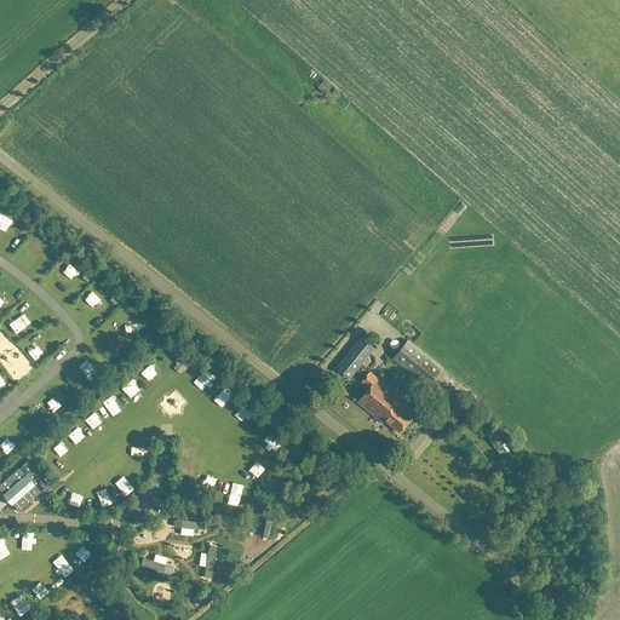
[(35,244),(32,251),(46,257),(49,251),(35,244)]
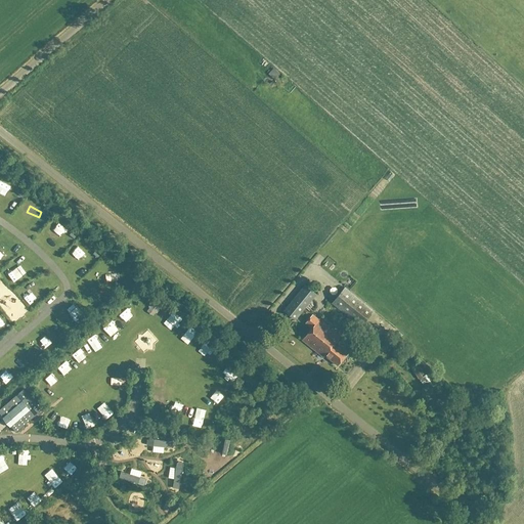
[(59,242),(67,234),(58,227),(51,233),(59,242)]
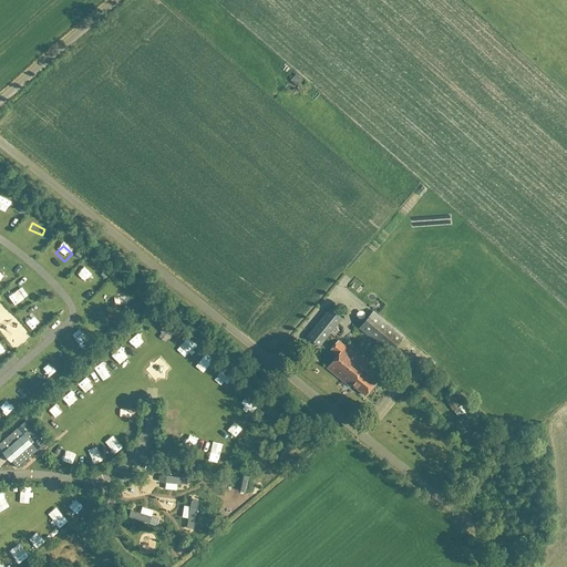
[(9,298),(17,306),(24,298),(17,290),(9,298)]
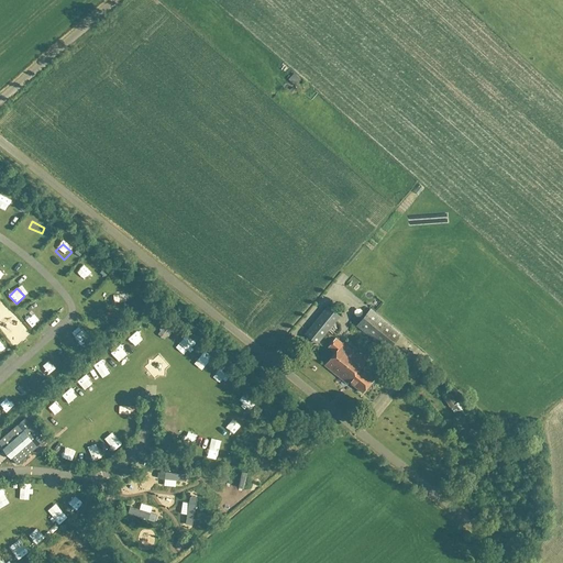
[(122,297),(107,306),(111,313),(127,305),(122,297)]
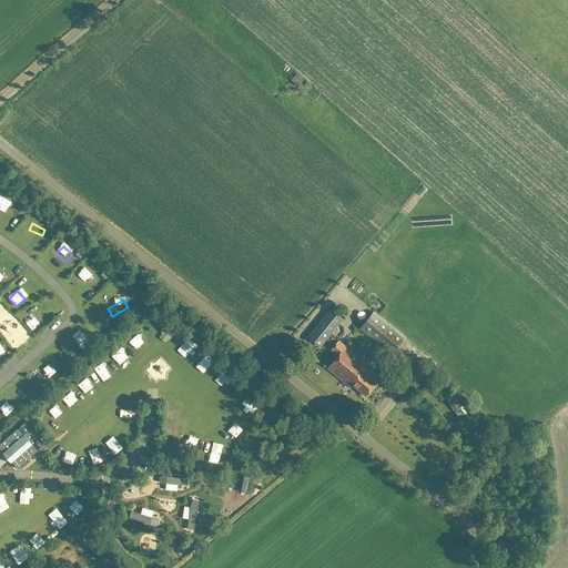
[(343,320),(331,310),(307,337),(320,347),(343,320)]
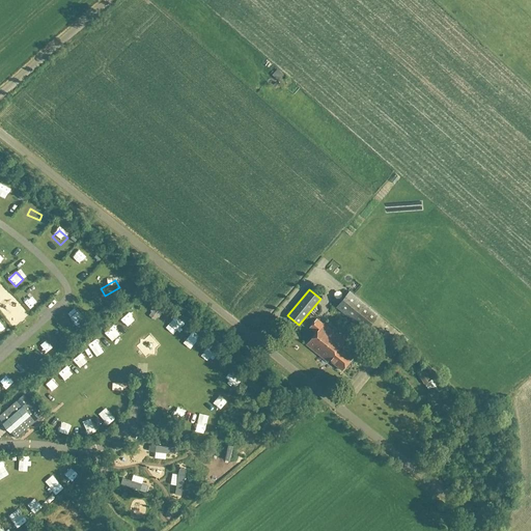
[(379,316),(350,292),(337,308),(365,332),(379,316)]
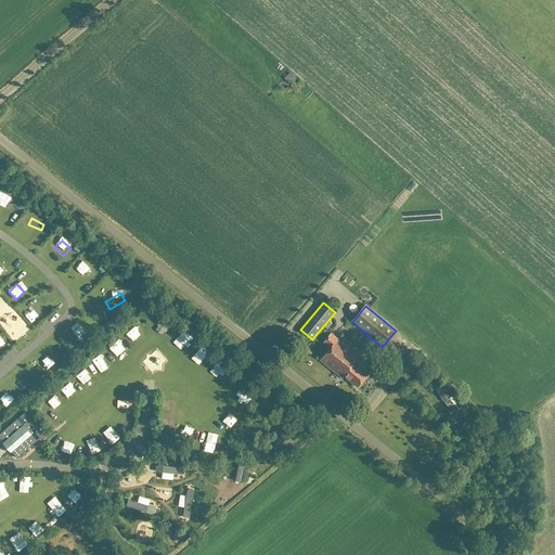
[(30,320),(36,318),(31,307),(26,309),(30,320)]
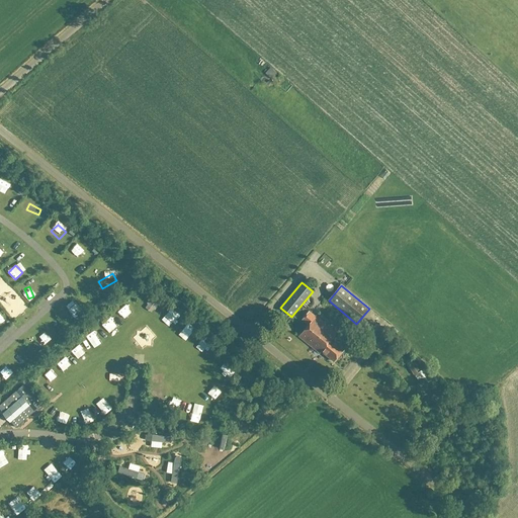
[(145,309),(154,315),(162,301),(153,295),(145,309)]
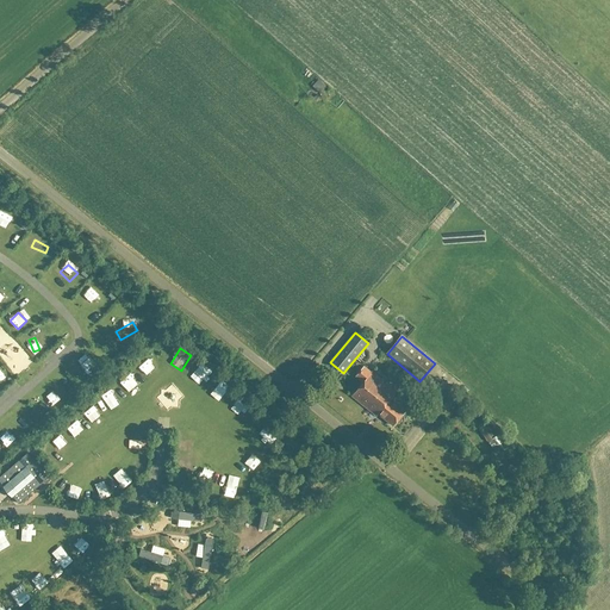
[(85,356),(80,360),(89,373),(94,369),(85,356)]
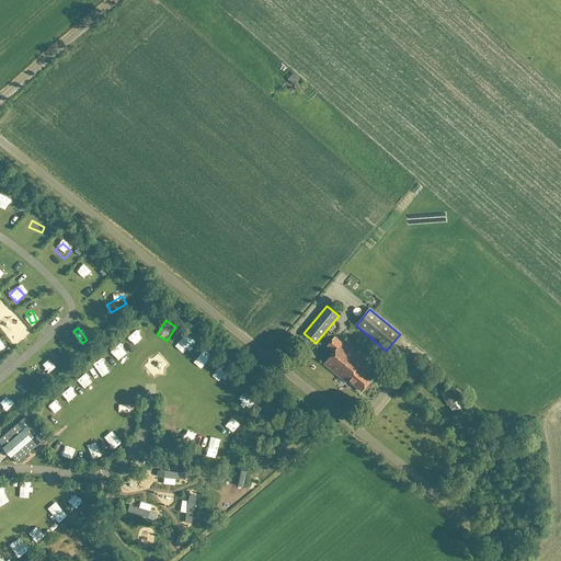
[(144,346),(151,340),(139,328),(132,334),(144,346)]
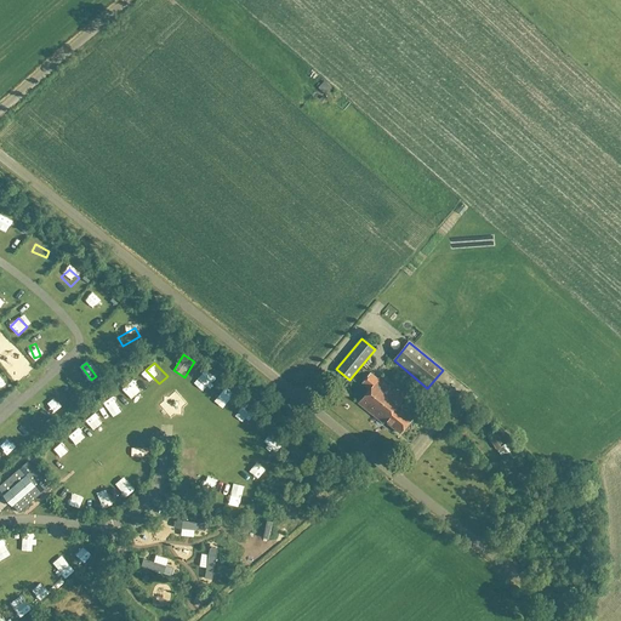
[(377,380),(370,374),(362,385),(369,391),(358,404),(383,425),(385,422),(399,434),(412,419),(397,406),(403,399),(379,380),(377,380)]
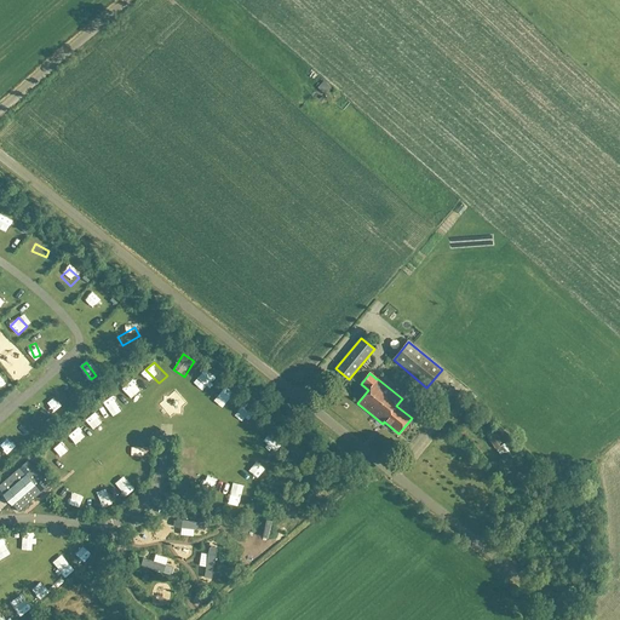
[(131,400),(141,394),(132,383),(124,389),(131,400)]
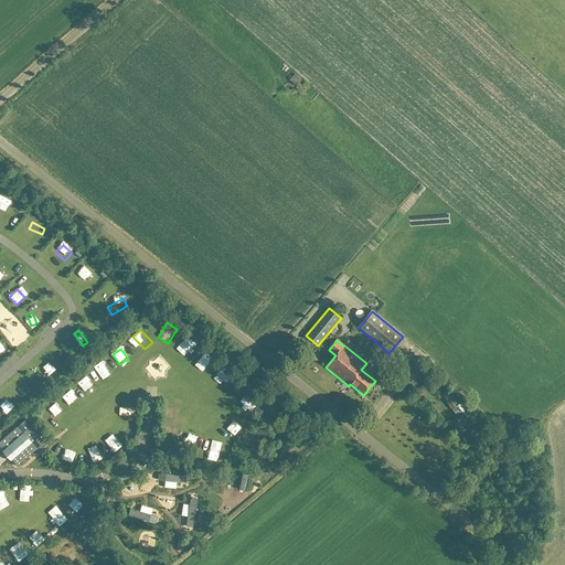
[(50,363),(43,371),(49,376),(56,369),(50,363)]
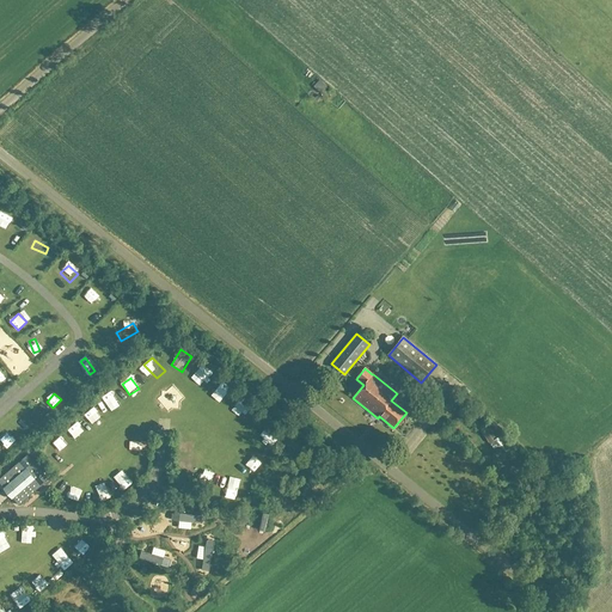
[(103,401),(112,409),(118,401),(110,393),(103,401)]
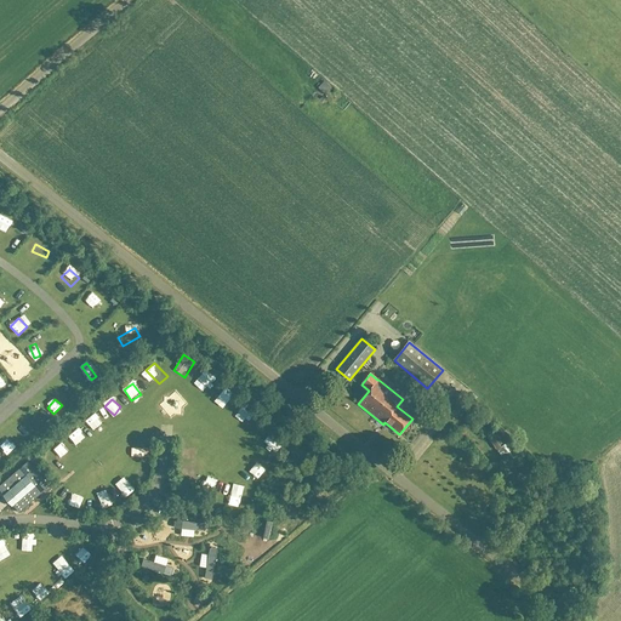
[(246,404),(235,416),(244,425),(255,412),(246,404)]
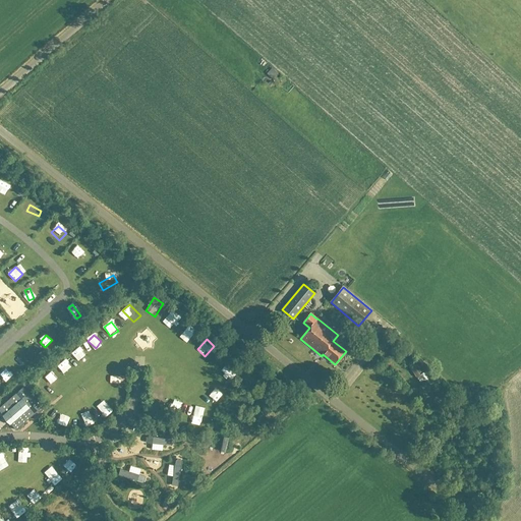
[(44,380),(54,390),(61,383),(51,372),(44,380)]
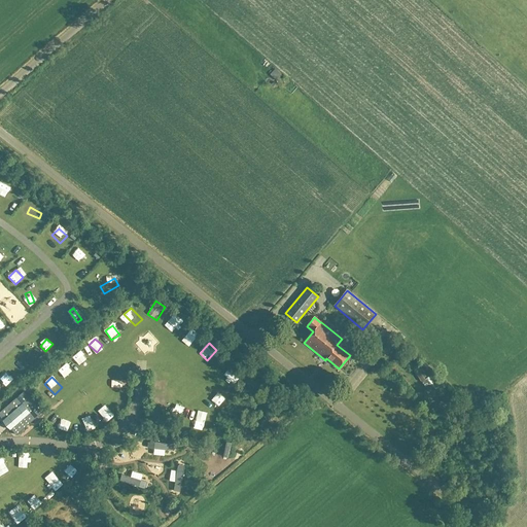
[(115,378),(115,390),(126,390),(126,378),(115,378)]
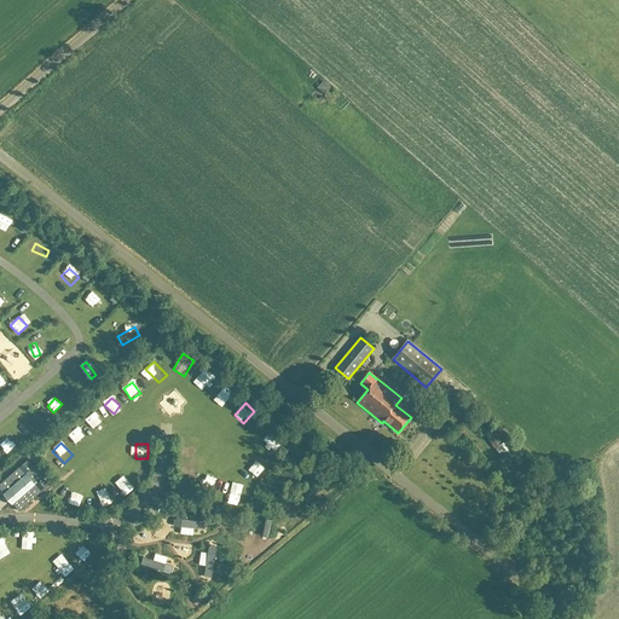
[(196,446),(183,447),(183,458),(196,458),(196,446)]
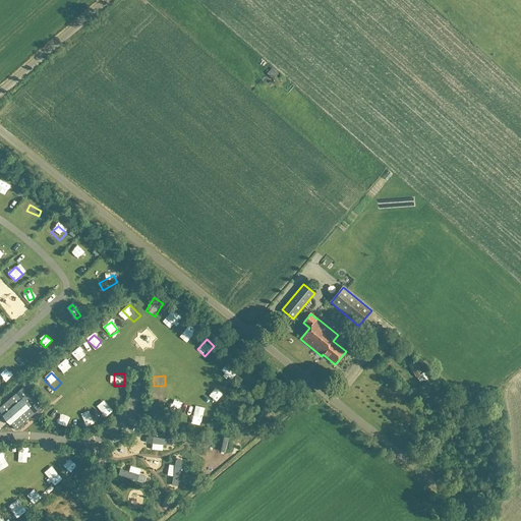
[(22,388),(0,407),(0,412),(2,415),(4,414),(12,423),(10,424),(16,430),(41,409),(22,388)]
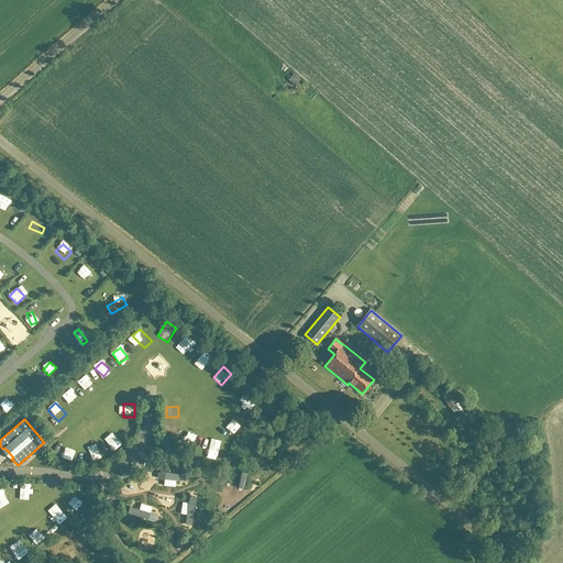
[(247,472),(241,471),(238,487),(244,488),(247,472)]
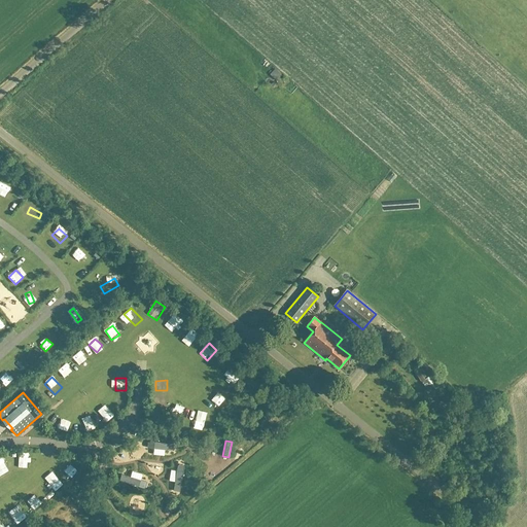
[(154,449),(165,450),(174,451),(174,445),(148,442),(147,443),(147,447),(147,448),(154,449)]
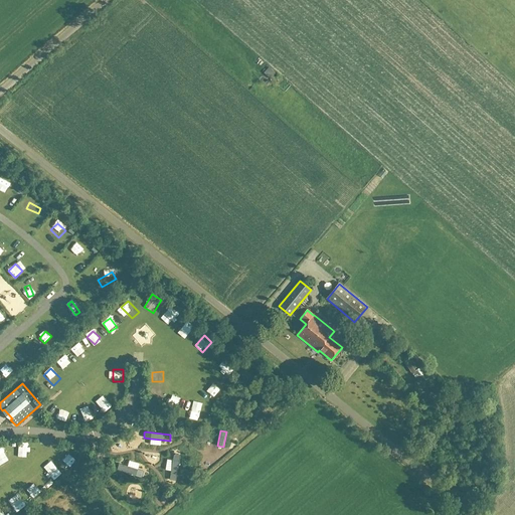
[(43,440),(43,448),(54,447),(53,439),(43,440)]
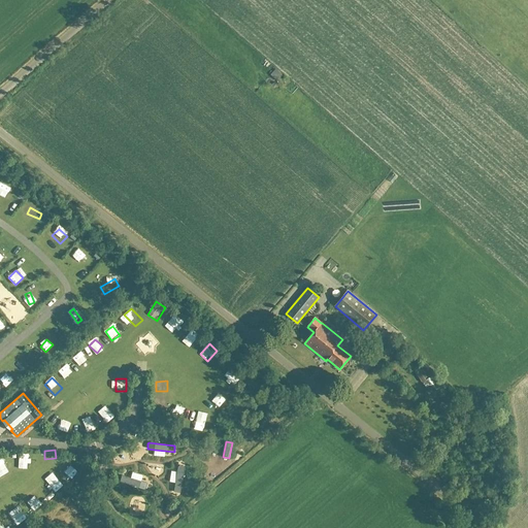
[(24,455),(24,470),(33,470),(34,455),(24,455)]
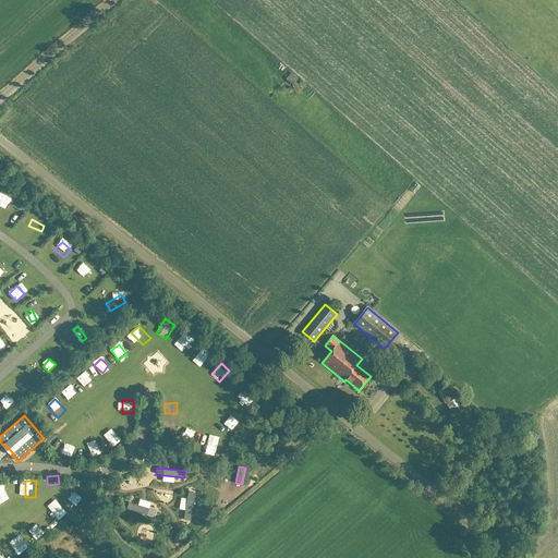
[(67,493),(73,507),(84,501),(76,487),(67,493)]
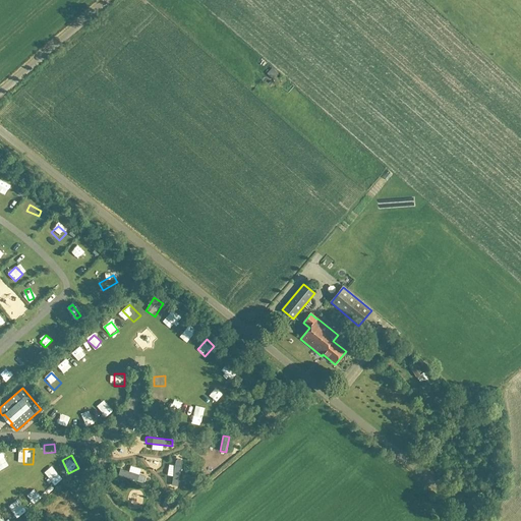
[(175,460),(174,467),(172,477),(171,485),(178,486),(181,461),(181,460),(177,459),(175,460)]
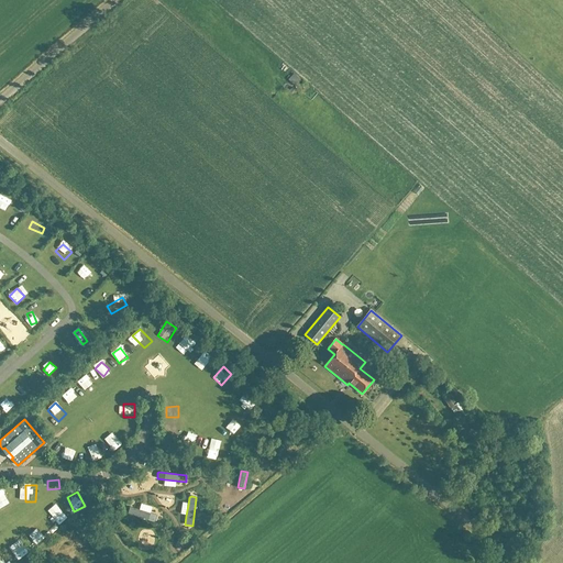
[(129,507),(127,514),(154,522),(155,521),(156,517),(156,516),(150,514),(139,510),(129,507)]
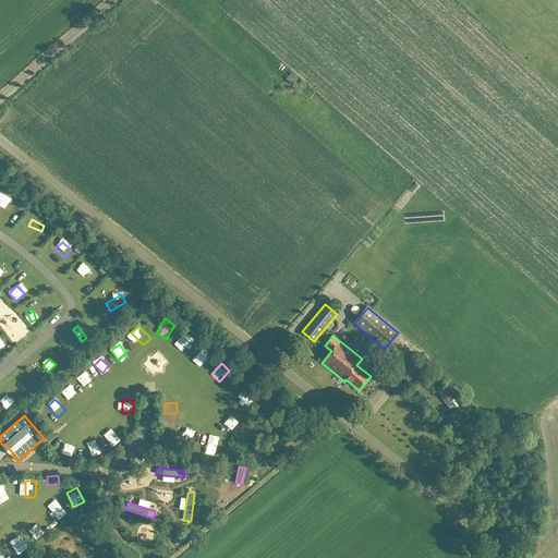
[(58,506),(49,512),(57,522),(65,514),(58,506)]
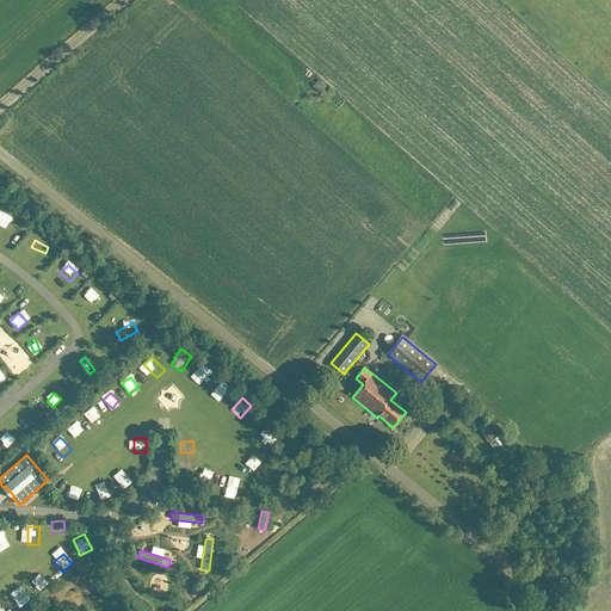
[(42,567),(32,572),(39,585),(49,580),(42,567)]
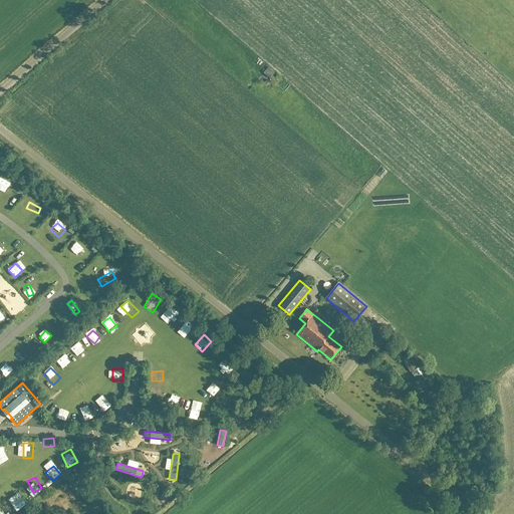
[(17,494),(9,502),(16,509),(24,501),(17,494)]
